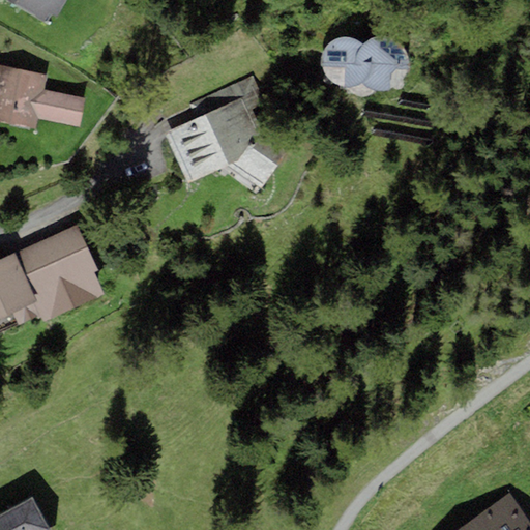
[(3,0),(47,24),(51,16),(55,19),(66,0),(3,0)]
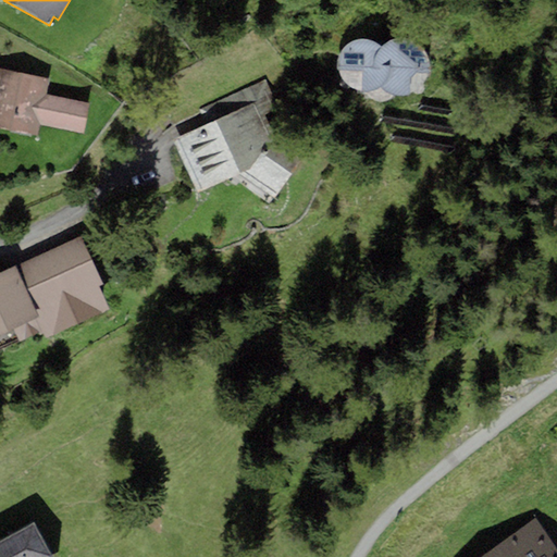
[(368,40),(358,40),(349,42),(342,49),(337,59),(337,69),(341,78),(346,85),(357,91),(363,94),(367,99),(374,102),(386,103),(393,100),(396,97),(401,97),(408,96),(416,96),(422,93),(428,84),(431,72),(430,61),(424,50),(416,42),(408,39),(400,38),(391,38),(385,41),(381,47),(375,44),(368,40)]
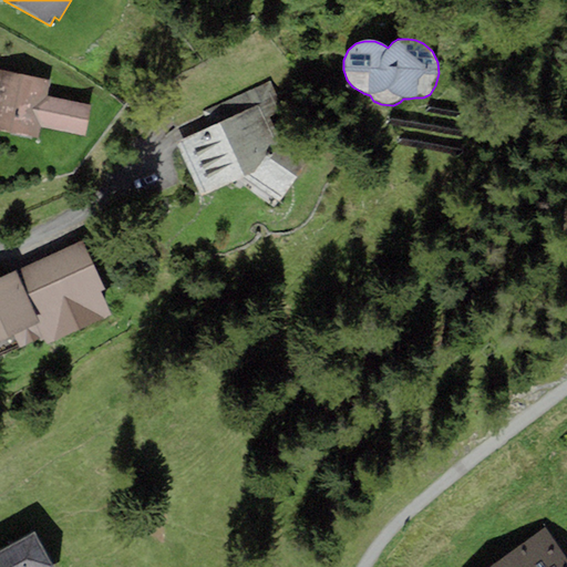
[(47,96),(50,82),(0,70),(0,131),(37,140),(40,127),(85,137),(92,106),(47,96)]
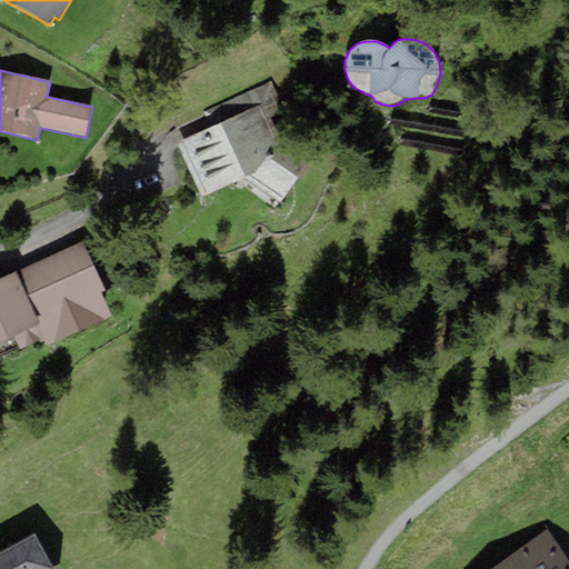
[(261,106),(267,117),(283,109),(270,82),(203,113),(211,129),(261,106)]
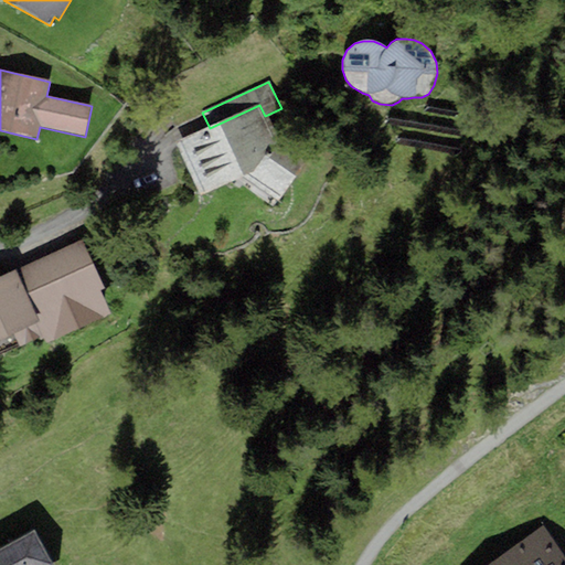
[(210,128),(173,142),(200,195),(236,180),(275,204),(304,167),(266,146),(274,137),(265,116),(259,105),(210,128)]
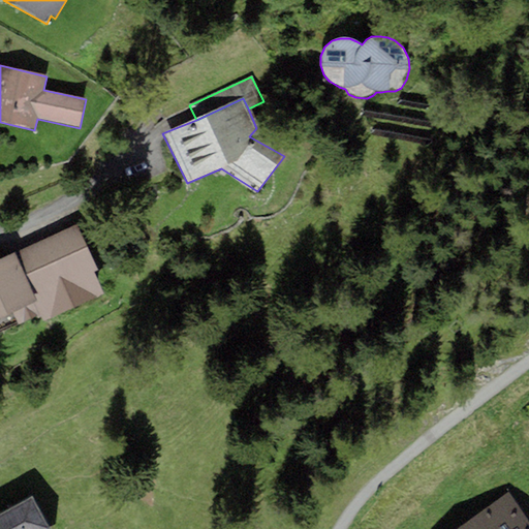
[(0,332),(41,315),(45,321),(103,294),(93,272),(98,271),(76,224),(0,258),(0,332)]
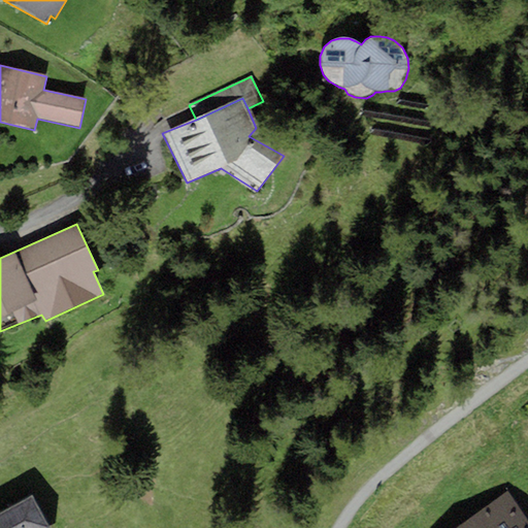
[(527,527),(527,519),(508,491),(455,527),(527,527)]
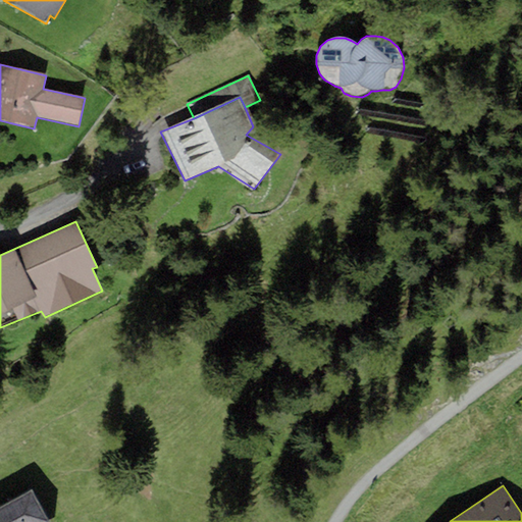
[(0,521),(48,521),(31,491),(0,508),(0,521)]
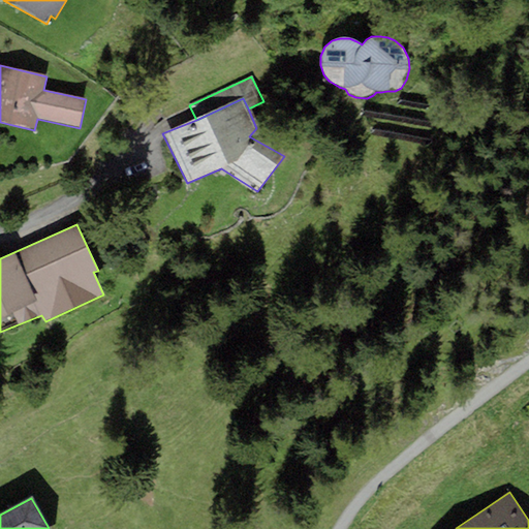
All buildings are outlined.
